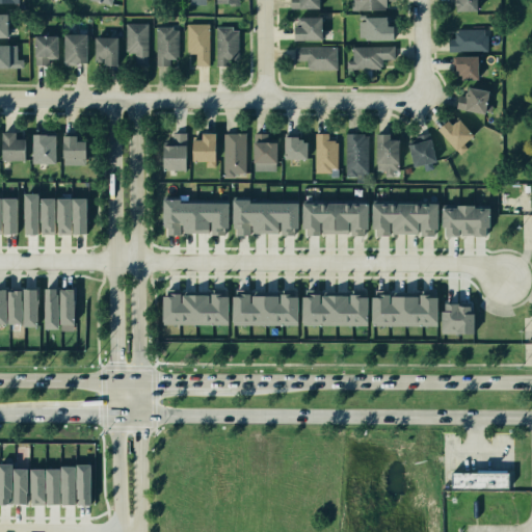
[(320,8),(320,0),(291,0),(291,8),(320,8)]
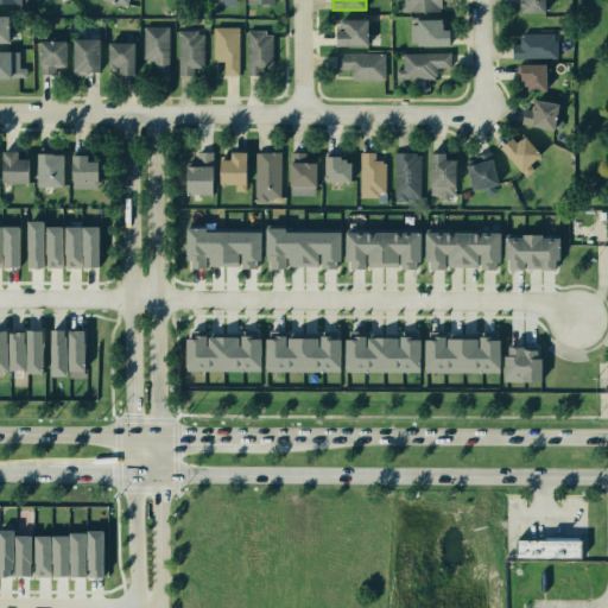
[(400,0),(447,0),(447,11),(401,11),(400,0)]
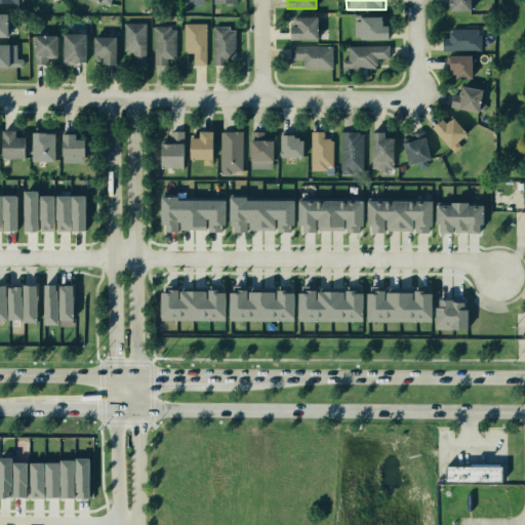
[(441,0),(471,0),(471,11),(450,11),(450,1),(441,1),(441,0)]
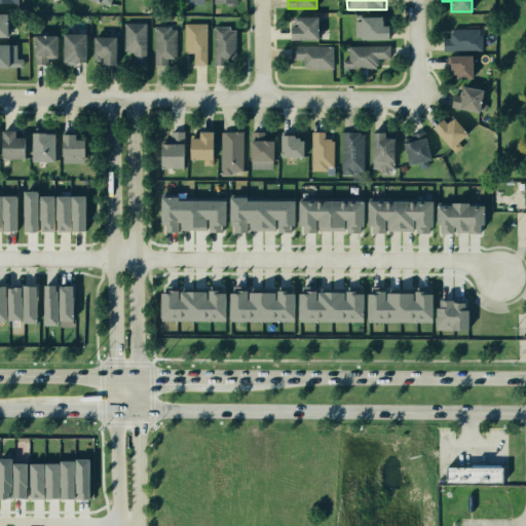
[(8,13),(0,13),(0,36),(8,37),(8,13)]
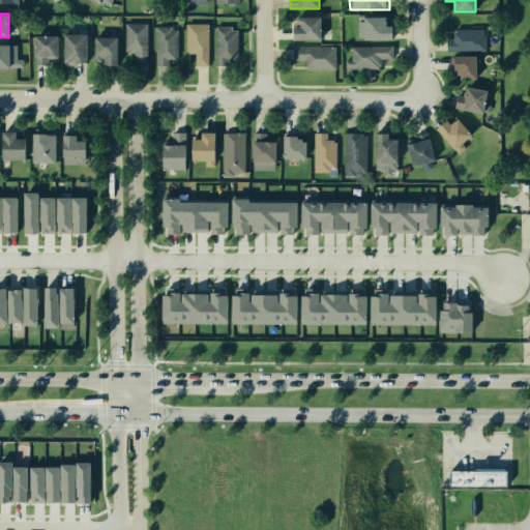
[(354,17),(389,16),(390,37),(354,37),(354,17)]
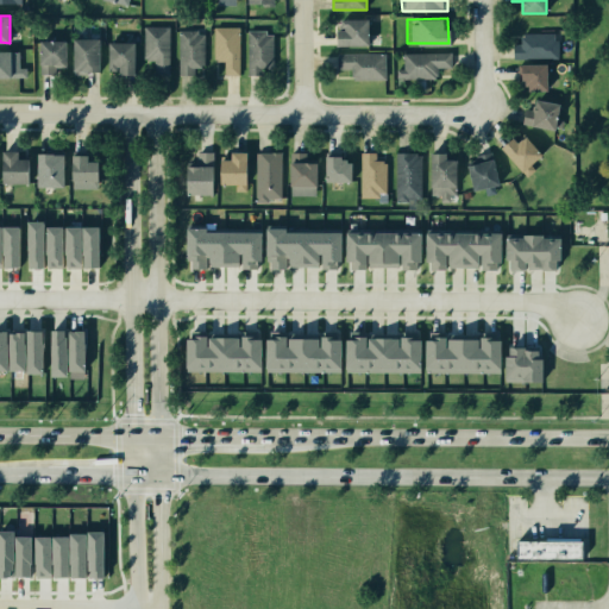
[(340,19),(368,19),(369,45),(337,45),(336,30),(340,30),(340,19)]
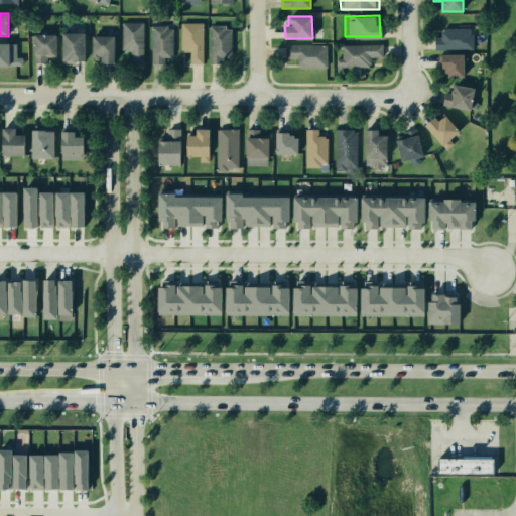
[(150,21),(171,21),(172,60),(150,60),(150,21)]
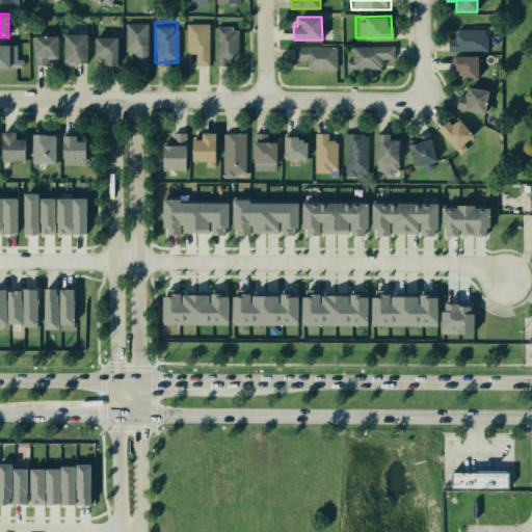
[(122,23),(145,23),(147,68),(122,68),(122,23)]
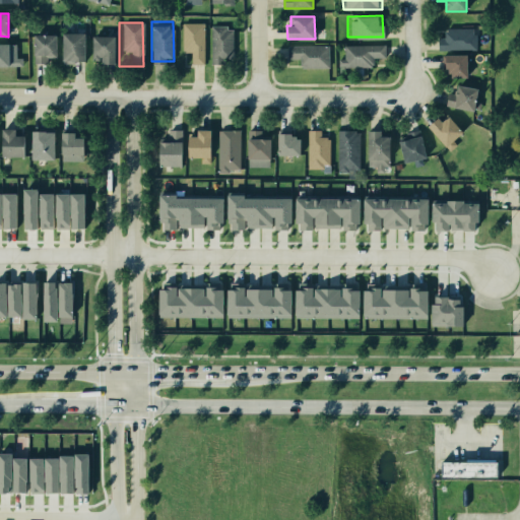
[(178,23),(202,23),(203,63),(181,64),(178,23)]
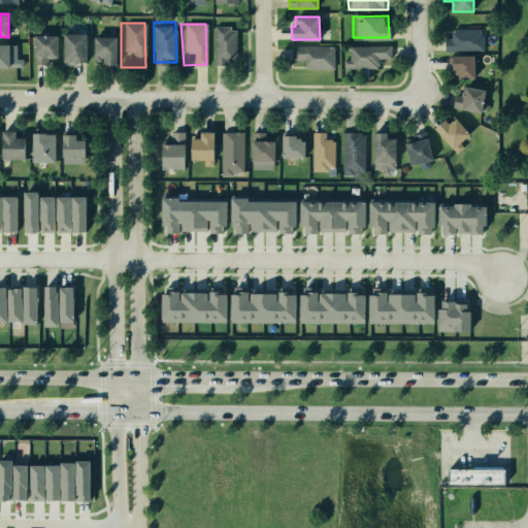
[(211,26),(233,25),(234,63),(212,64),(211,26)]
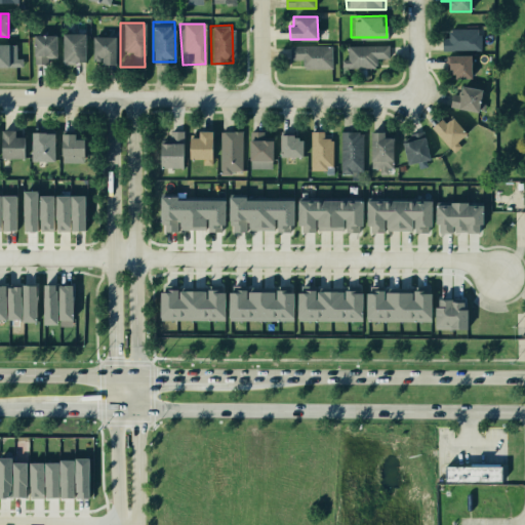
[(448,28),(482,28),(482,51),(440,51),(440,36),(448,36),(448,28)]
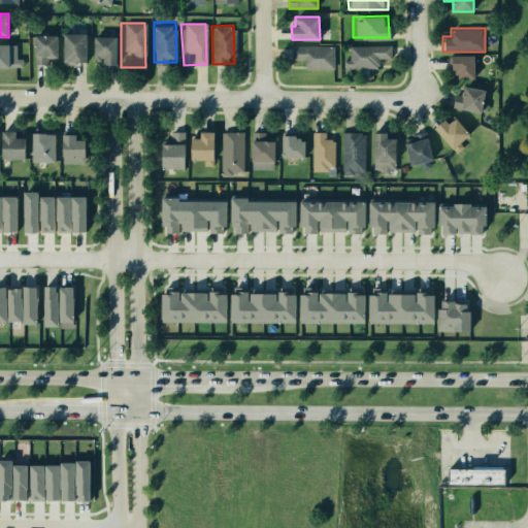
[(60,31),(81,31),(81,63),(58,61),(60,31)]
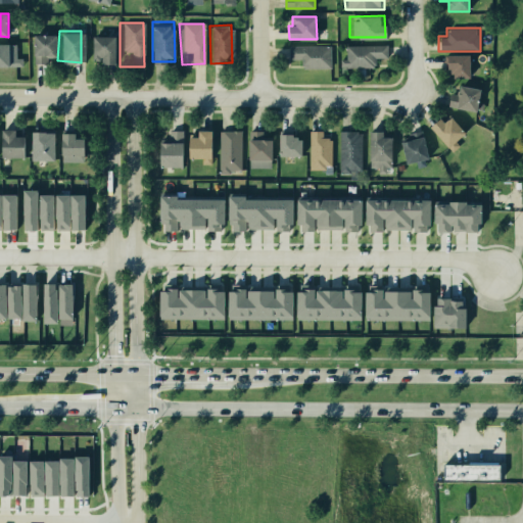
[(88,33),(111,34),(112,64),(89,64),(88,33)]
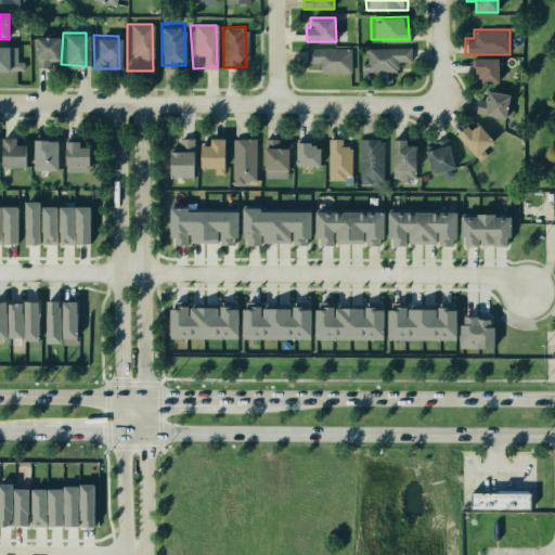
[(30,37),(54,37),(53,68),(33,66),(30,37)]
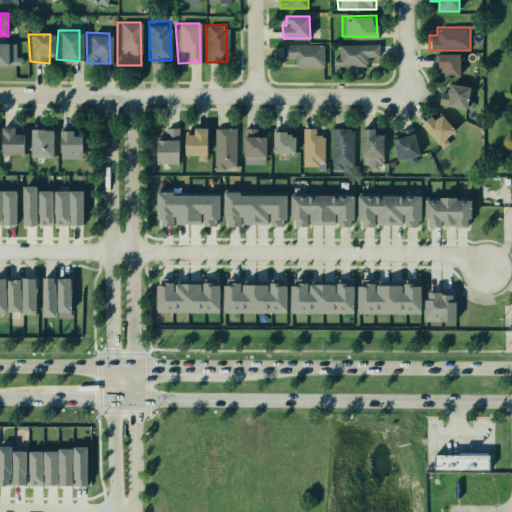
[(0,43),(11,43),(11,65),(0,65),(0,43)]
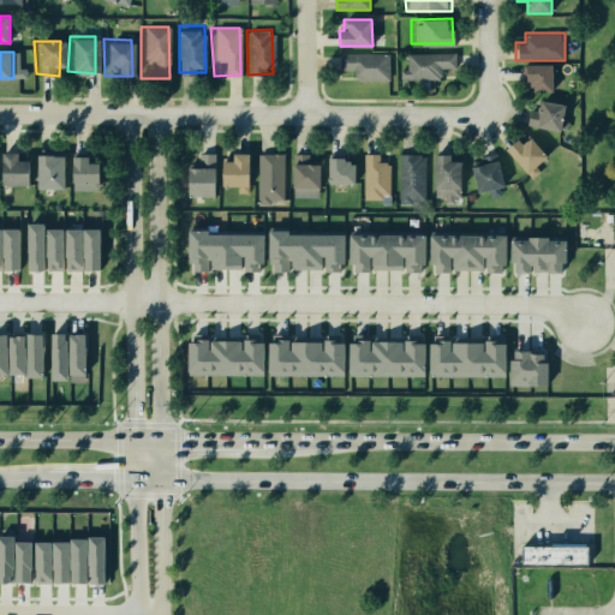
[(338,53),(390,52),(390,81),(353,82),(353,67),(339,69),(338,53)]
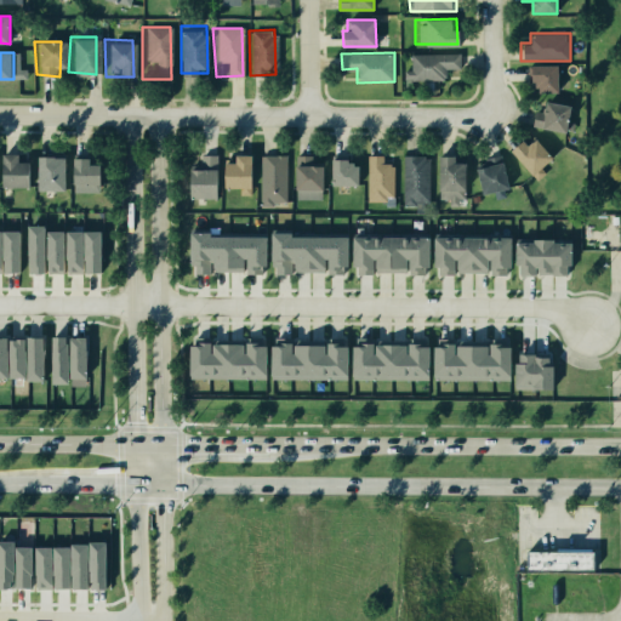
[(410,53),(459,53),(459,69),(445,69),(445,79),(410,79),(411,86),(404,86),(404,70),(410,70),(410,53)]
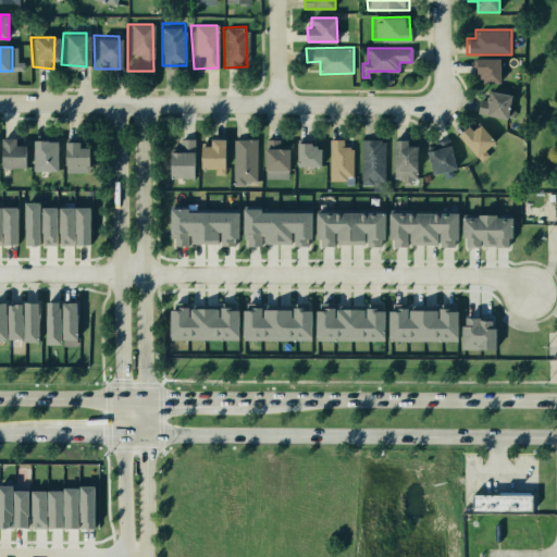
[(472,59),(500,59),(500,84),(482,84),(482,78),(479,79),(479,73),(472,73),(472,59)]
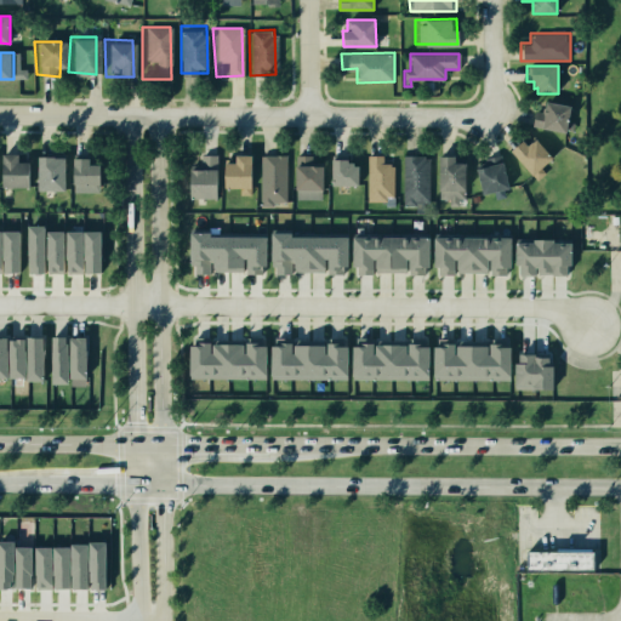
[(546,101),(570,106),(565,132),(531,125),(535,110),(543,112),(546,101)]
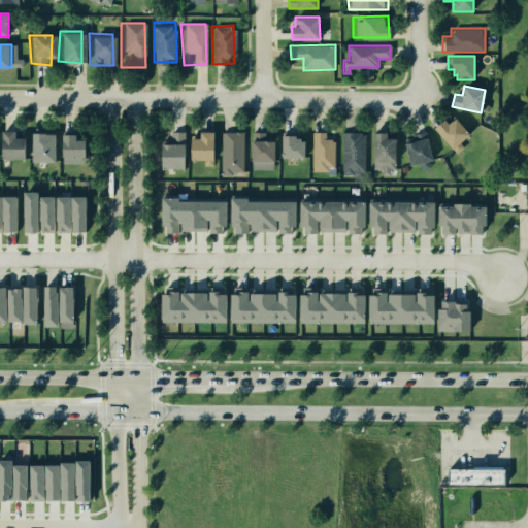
[(449,125),(456,120),(468,136),(453,150),(435,128),(444,120),(449,125)]
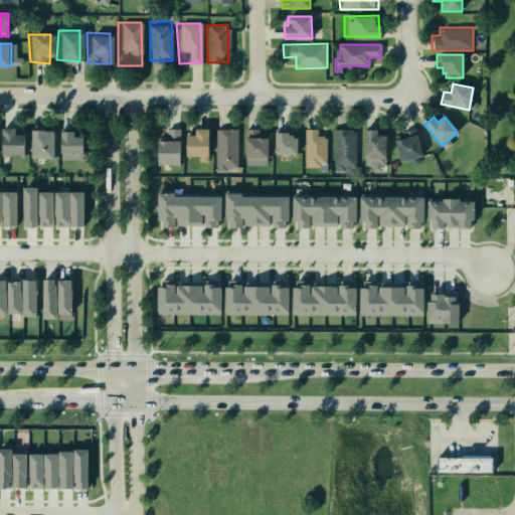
[(1,128),(15,128),(15,134),(23,135),(23,155),(1,155),(1,128)]
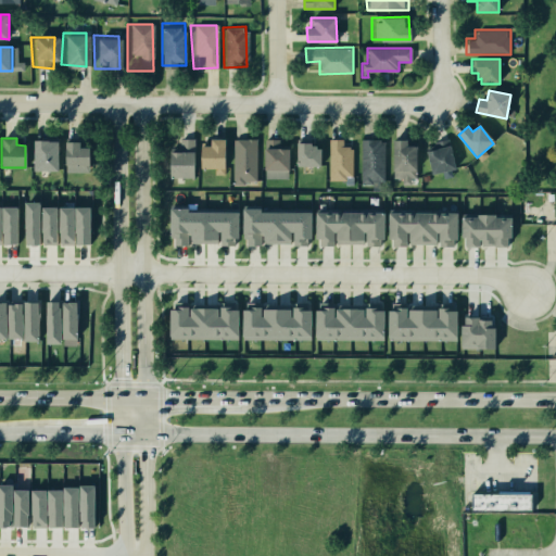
[(179,138),(193,138),(193,177),(169,177),(169,148),(179,148),(179,138)]
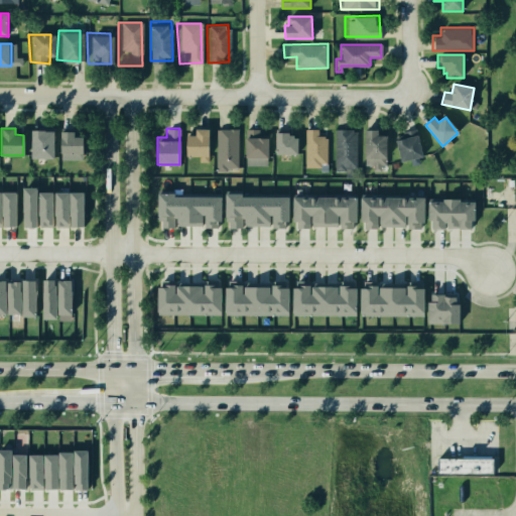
[(186,133),(196,134),(196,128),(209,129),(209,156),(186,155),(186,133)]
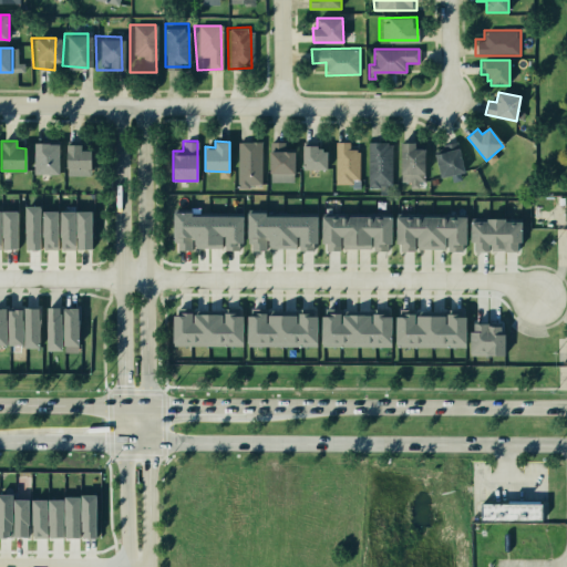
[(235,141),(258,141),(259,185),(236,185),(235,141)]
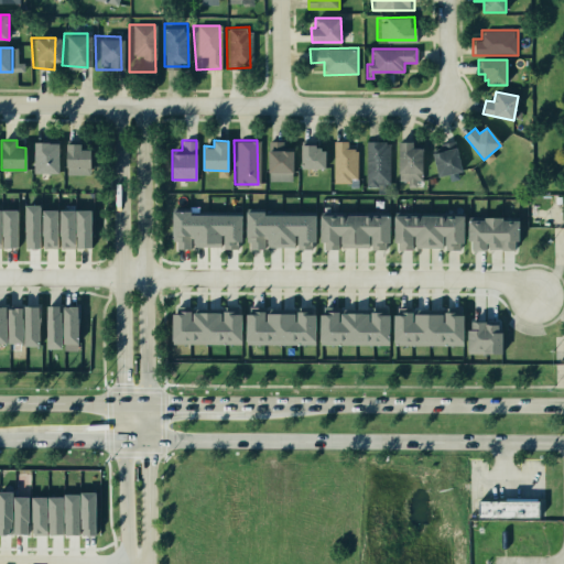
[(364,140),(386,140),(386,182),(365,183),(364,140)]
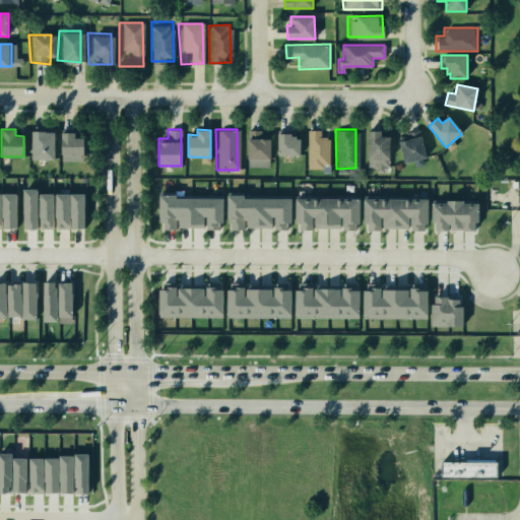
[(247,130),(260,130),(260,136),(270,137),(269,166),(247,166),(247,130)]
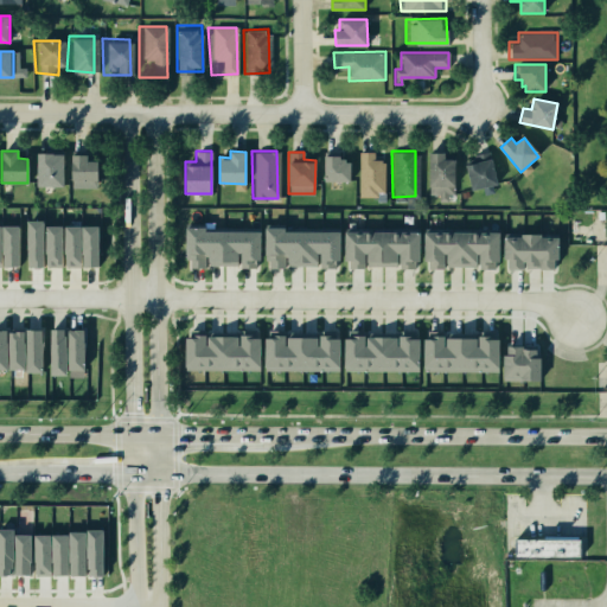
[(324,152),(340,152),(340,159),(345,159),(345,163),(350,163),(350,181),(323,181),(324,152)]
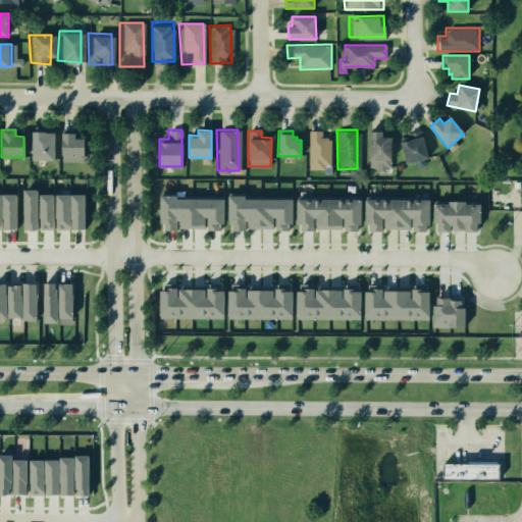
[(308,131),(321,131),(321,137),(330,137),(330,165),(323,165),(324,169),(308,169),(308,131)]
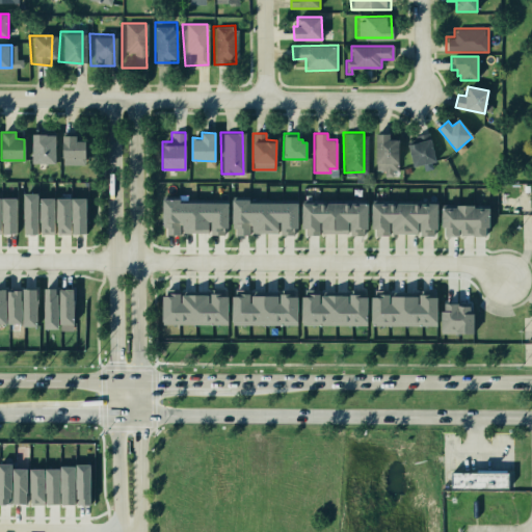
[(32,134),(55,134),(55,162),(31,162),(32,134)]
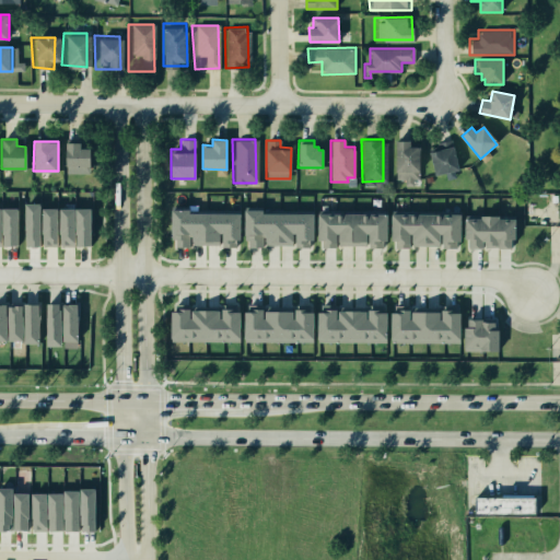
[(395,141),(409,141),(409,147),(419,148),(418,178),(412,178),(412,185),(404,185),(404,179),(395,179),(395,141)]
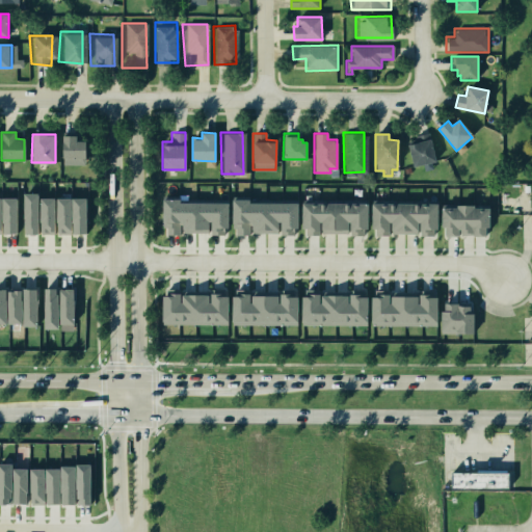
[(408,139),(429,134),(436,160),(415,165),(408,139)]
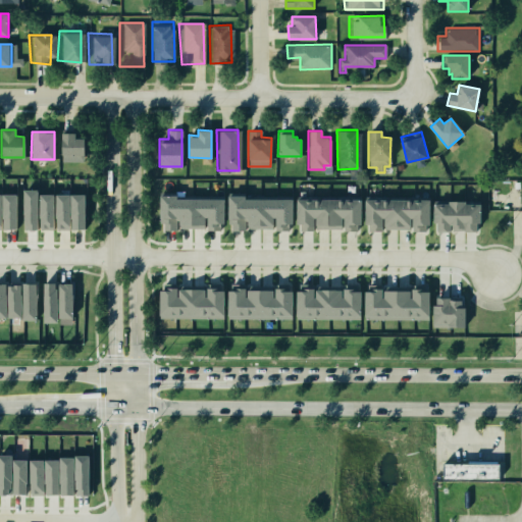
[(61,134),(74,134),(74,139),(84,139),(84,156),(61,155),(61,134)]
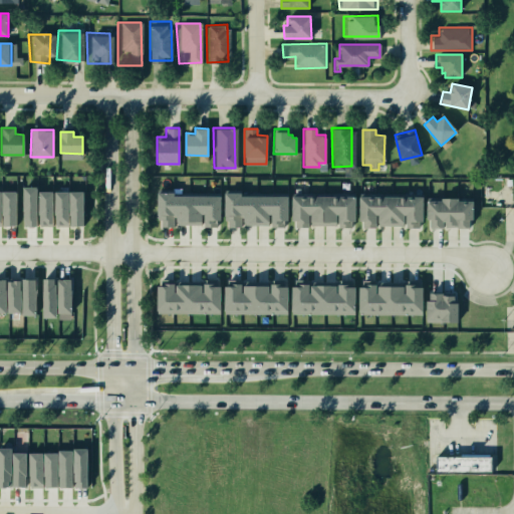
[(37,227),(36,187),(23,188),(24,227),(37,227)]
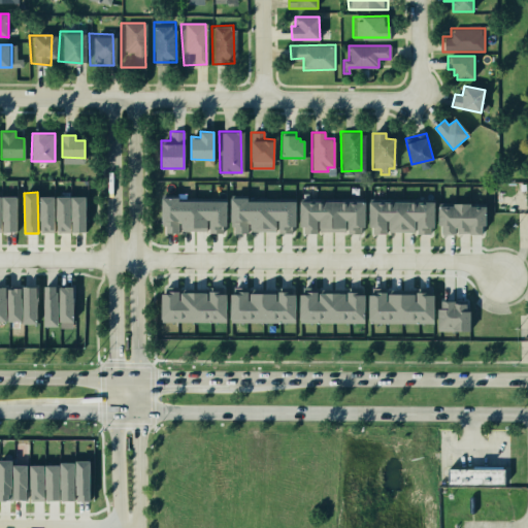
[(17,196),(0,196),(0,231),(2,232),(17,232),(17,196)]
